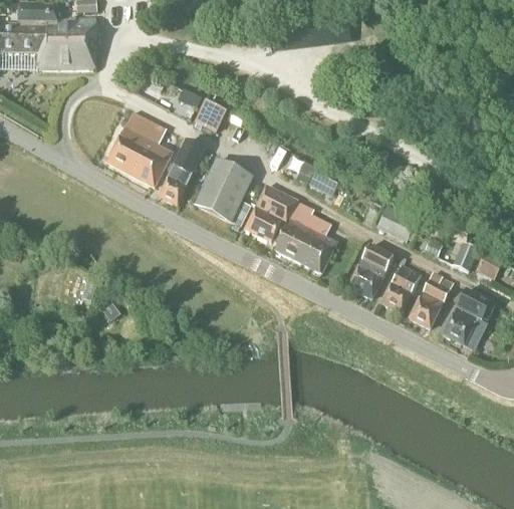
[(76,12),(96,11),(95,0),(75,0),(76,12)]
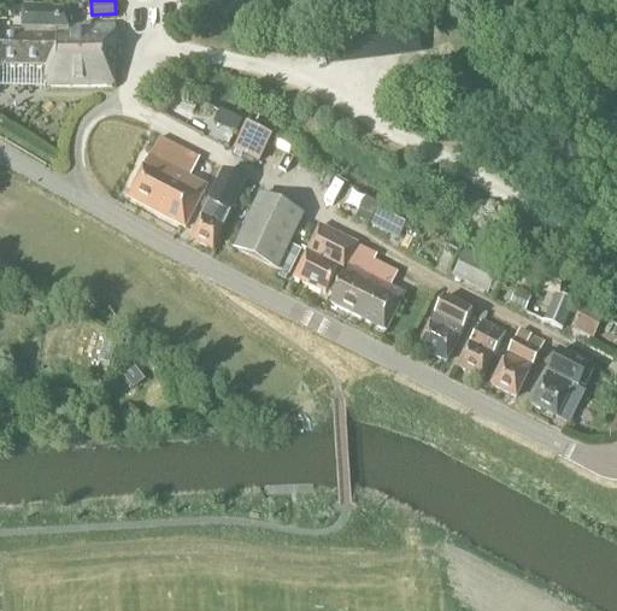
[(113,81),(113,21),(68,22),(68,3),(22,3),(22,28),(0,27),(0,62),(45,63),(45,81),(113,81)]
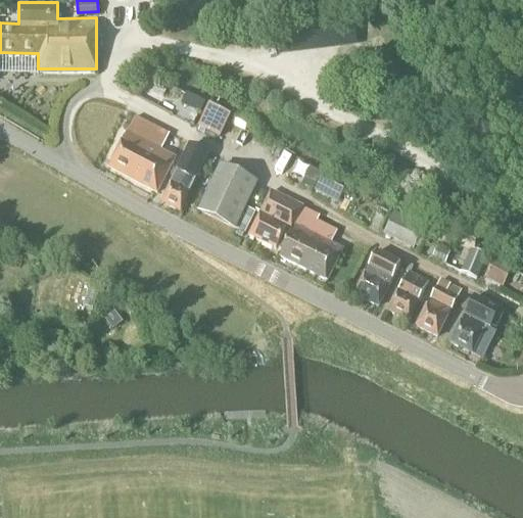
[(206,100),(169,81),(156,103),(194,123),(206,100)]
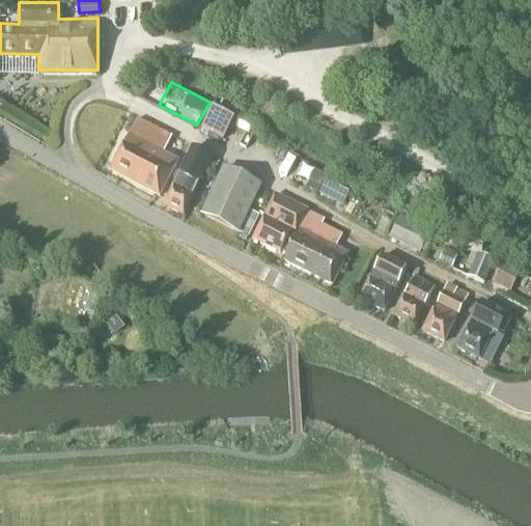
[(200,126),(223,137),(234,115),(212,104),(200,126)]
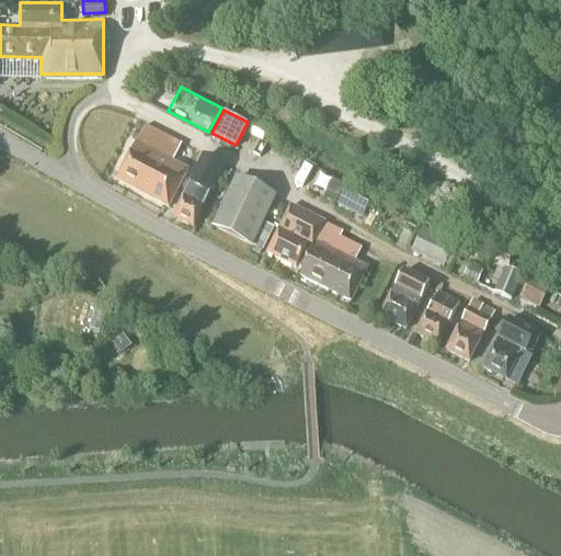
[(168,203),(187,166),(172,158),(181,140),(144,122),(115,176),(168,203)]
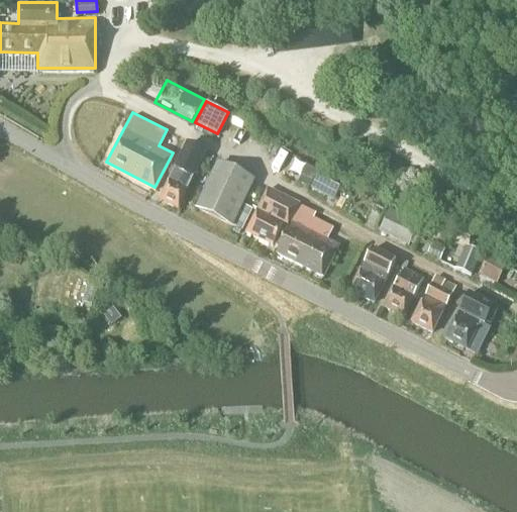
[(177,205),(205,150),(187,140),(159,196),(177,205)]
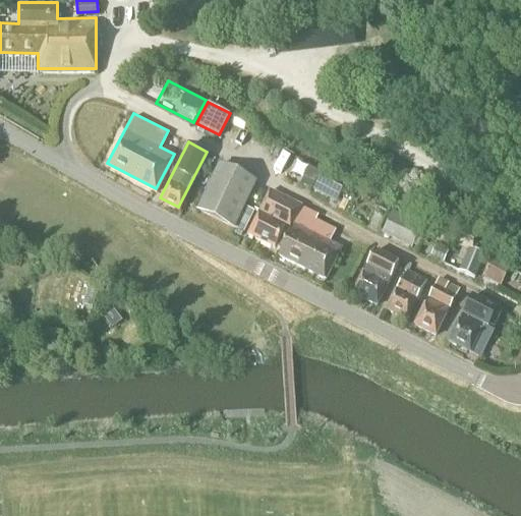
[(245,203),(256,178),(219,160),(195,207),(234,226),(235,225),(242,229),(253,207),(245,203)]
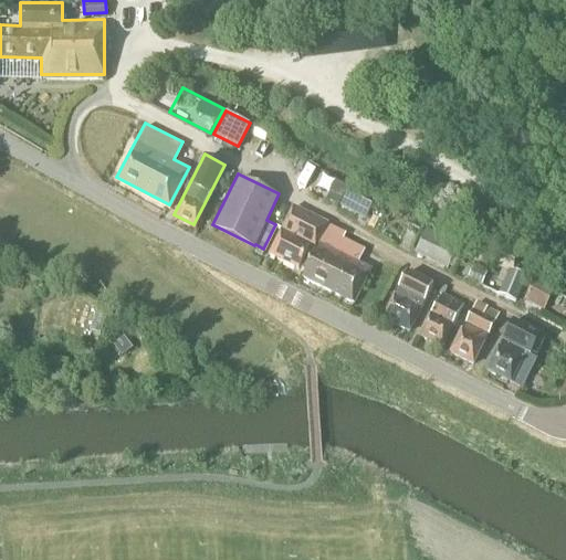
[(347,189),(339,203),(352,210),(359,196),(347,189)]
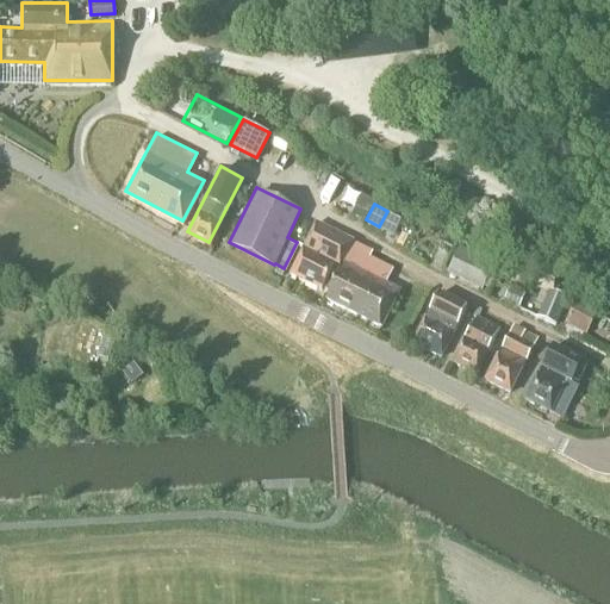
[(338,265),(352,237),(316,219),(290,269),(321,286),(332,262),(338,265)]
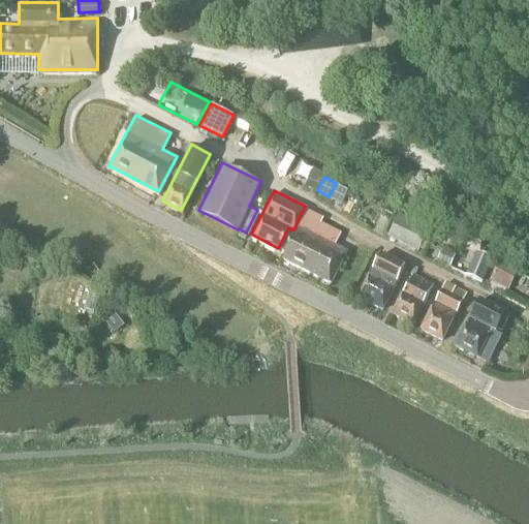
[(398,208),(391,203),(381,218),(389,222),(398,208)]
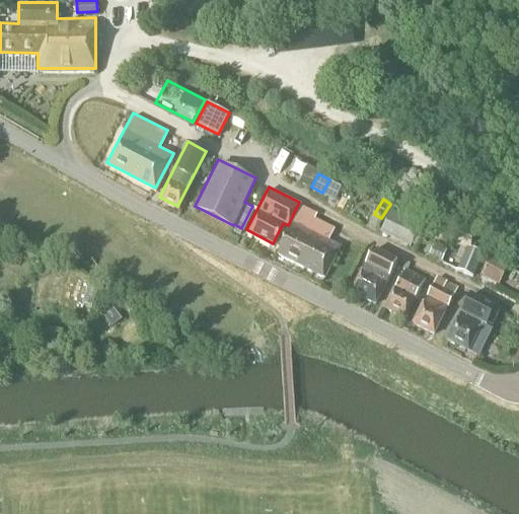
[(323,275),(340,244),(326,238),(332,226),(311,215),(313,211),(300,204),(277,250),(323,275)]
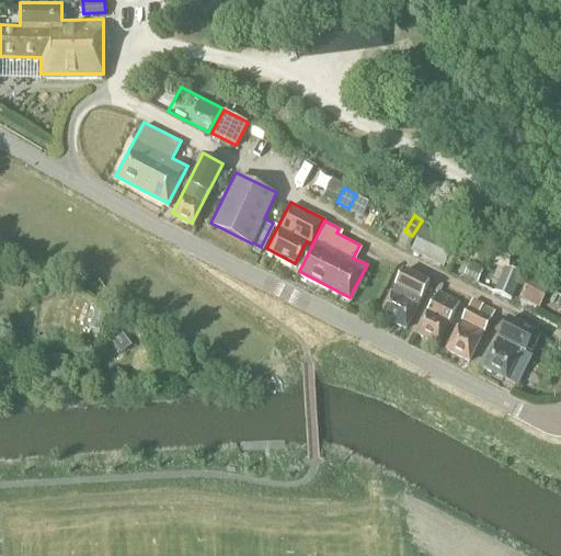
[(445,260),(454,241),(422,225),(411,247),(443,263),(445,260)]
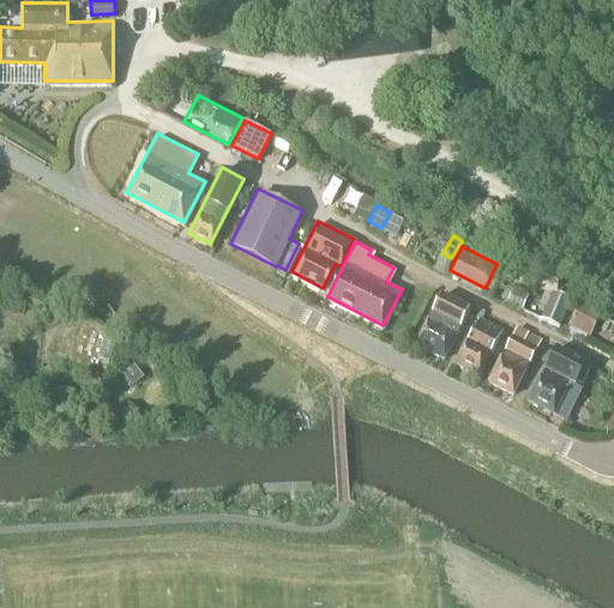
[(497,264),(487,284),(494,288),(505,268),(497,264)]
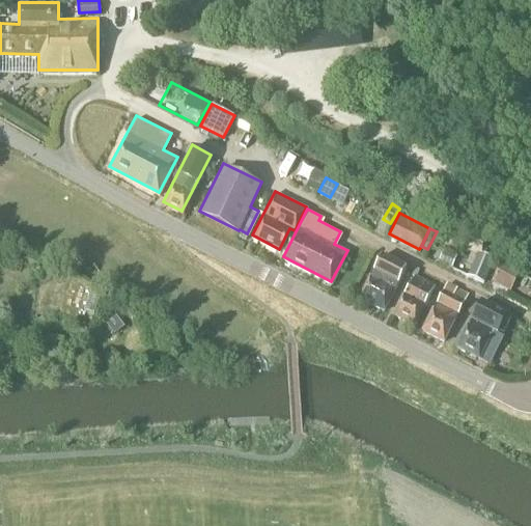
[(439,258),(452,265),(457,254),(444,248),(439,258)]
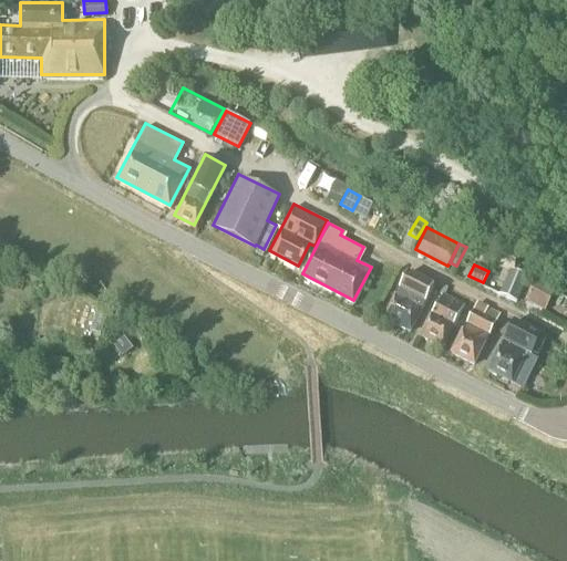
[(410,329),(433,282),(406,269),(383,314),(410,329)]
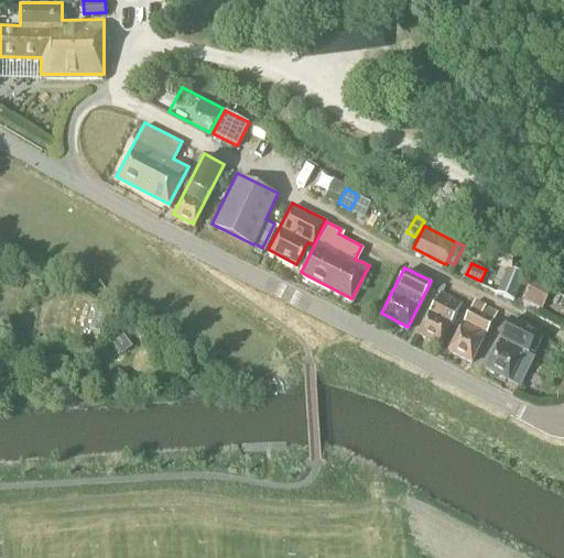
[(522,276),(505,270),(497,290),(513,296),(522,276)]
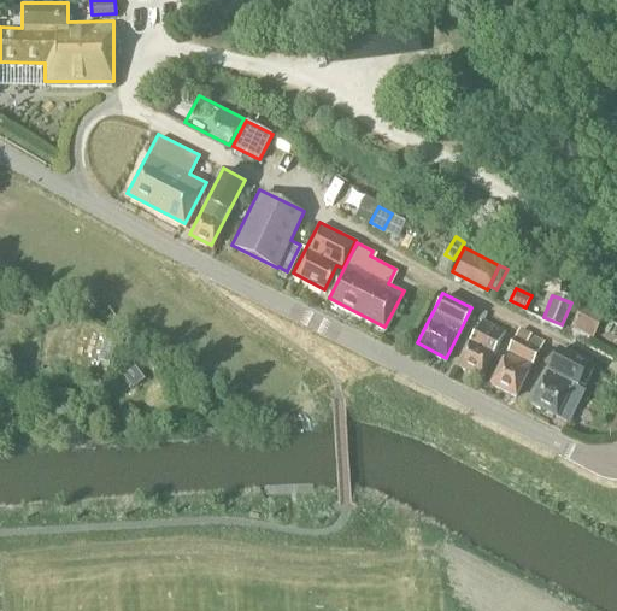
[(582,301),(571,324),(593,335),(605,313),(582,301)]
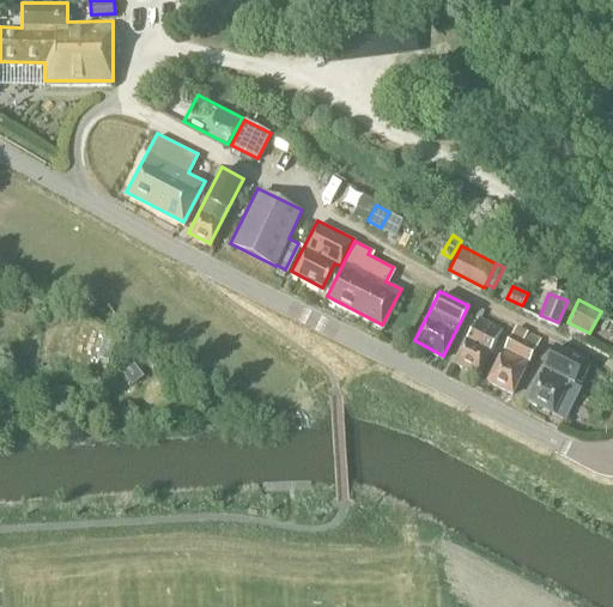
[(478,372),(502,328),(478,316),(467,338),(466,338),(454,360),(478,372)]
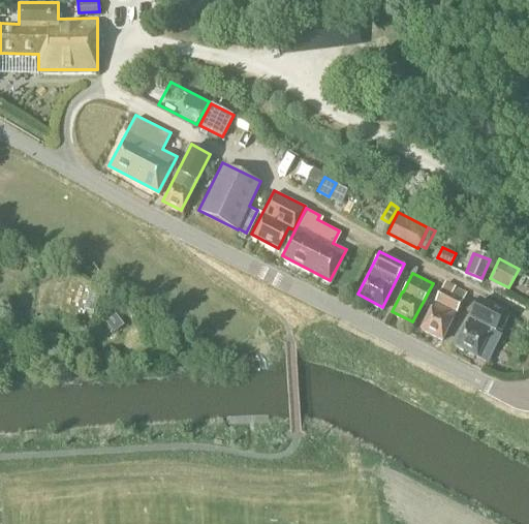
[(442,337),(465,290),(444,280),(421,327),(442,337)]
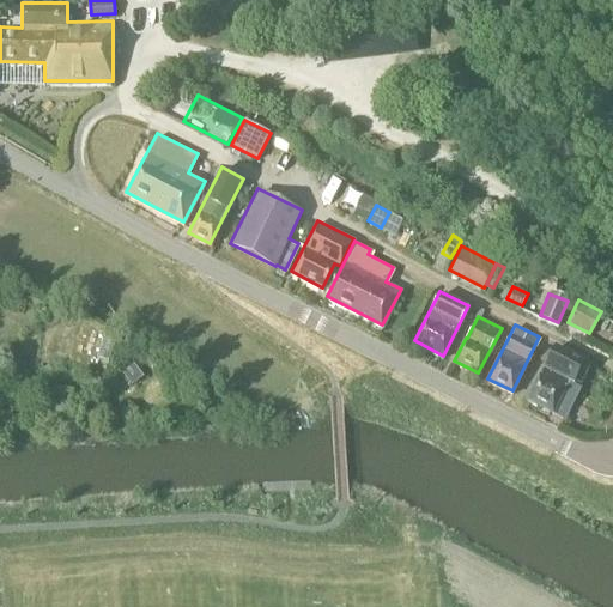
[(574,382),(584,360),(554,345),(544,366),(542,366),(527,398),(553,412),(553,411),(564,417),(580,384),(574,382)]
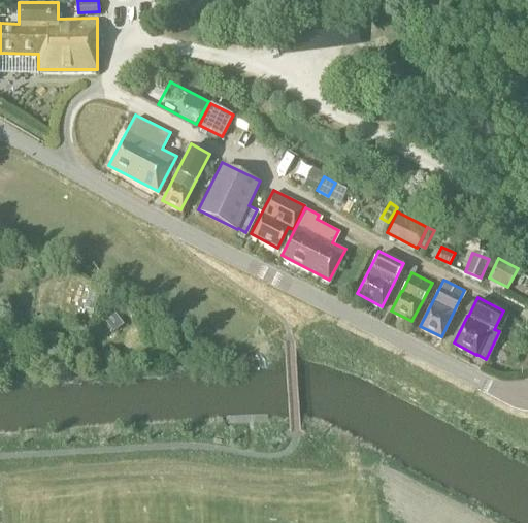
[(114,311),(105,318),(112,328),(122,321),(114,311)]
